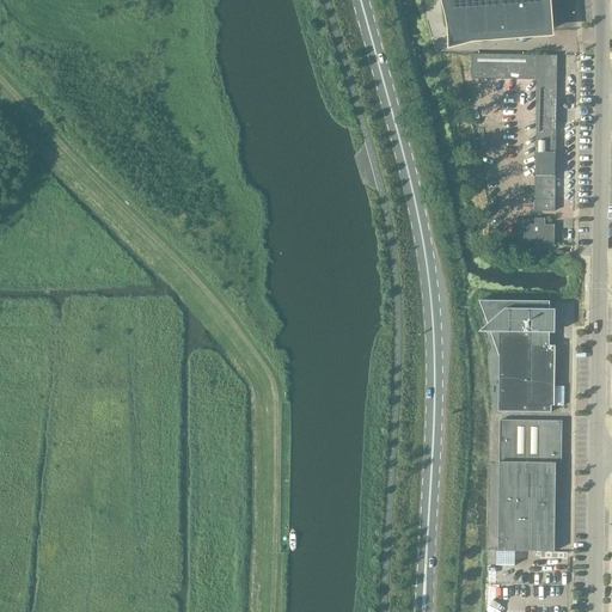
[(440,0),(446,19),(446,54),(471,47),(552,41),(550,0),(440,0)]
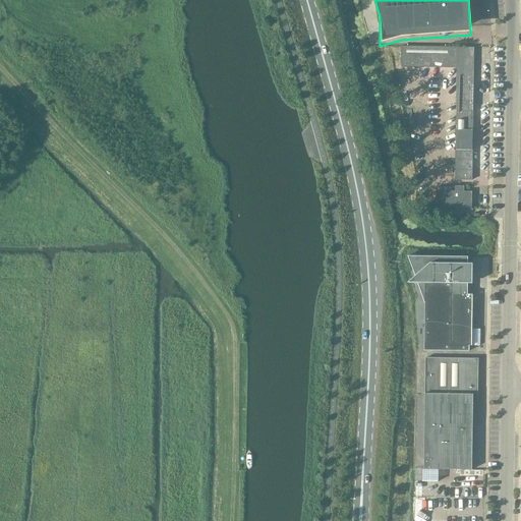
[(456,68),(455,179),(472,180),(474,48),(401,48),(401,67),(456,68)]
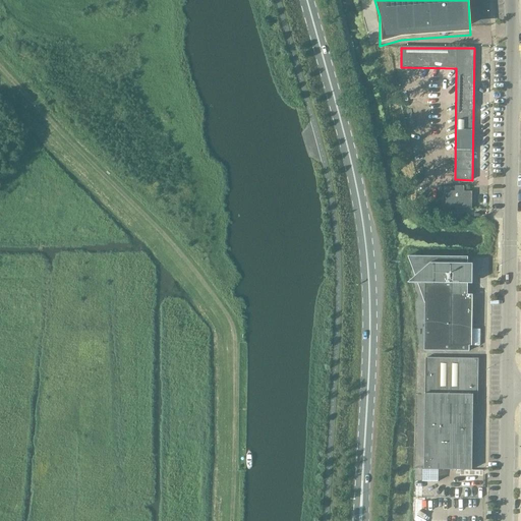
[(446,208),(472,209),(472,191),(464,191),(464,186),(455,186),(455,191),(446,191),(446,208)]
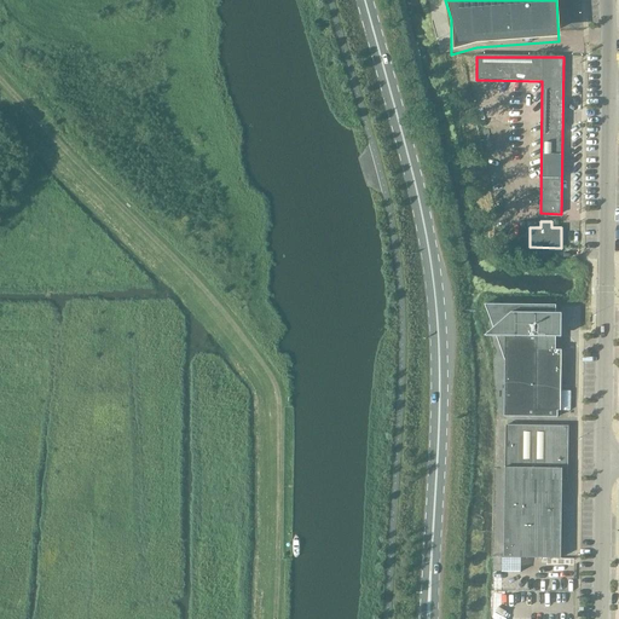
[(557,335),(557,306),(485,305),(496,335),(505,360),(505,362),(504,417),(557,418),(557,411),(561,411),(561,351),(557,351),(557,339),(557,335)]
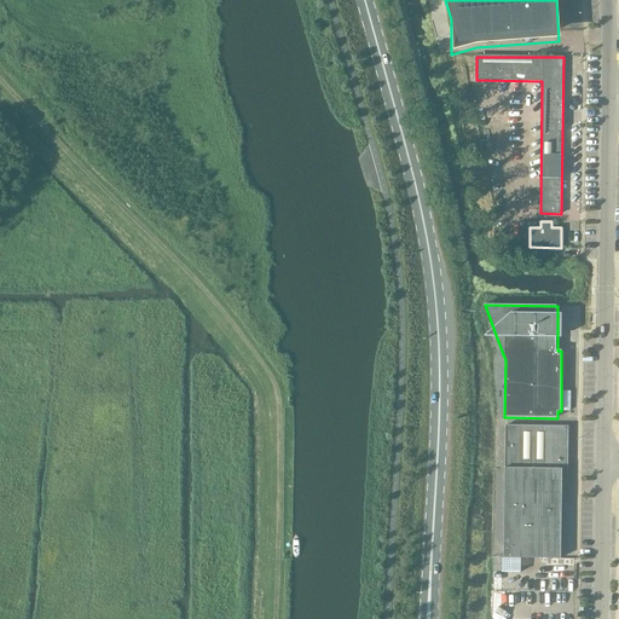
[(571,427),(507,426),(505,557),(562,557),(562,502),(563,480),(571,480),(571,427)]
